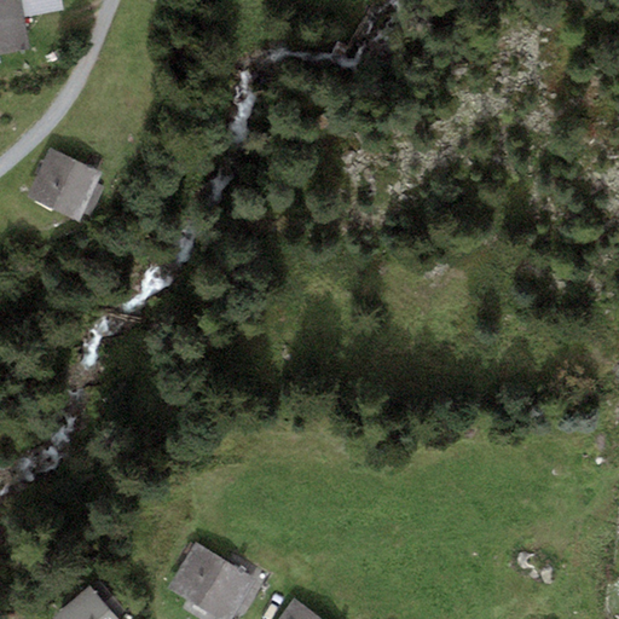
[(19,0),(0,0),(0,53),(29,50),(23,17),(19,0)]
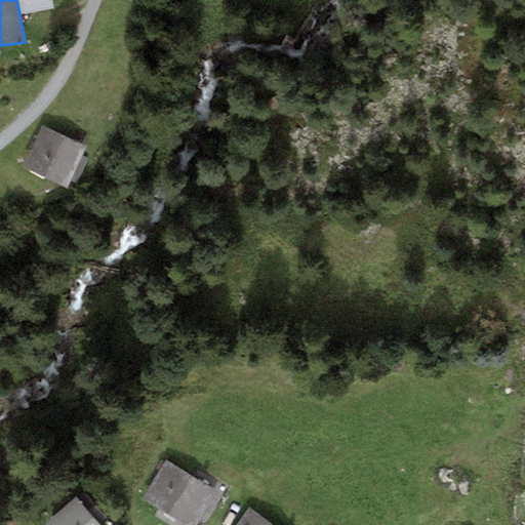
[(51,0),(16,0),(19,14),(53,8),(51,0)]
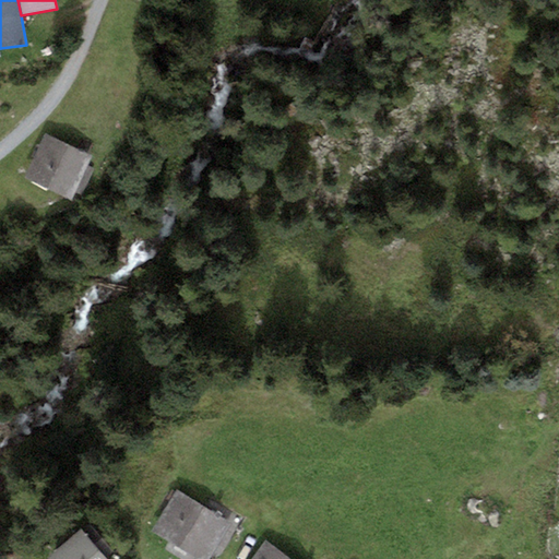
[(93,155),(46,133),(25,178),(72,200),(75,192),(82,195),(94,168),(88,166),(93,155)]
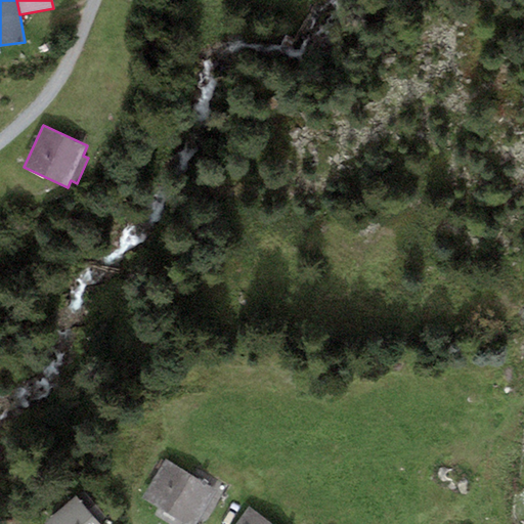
[(195,523),(216,490),(166,460),(142,497),(185,523),(195,523)]
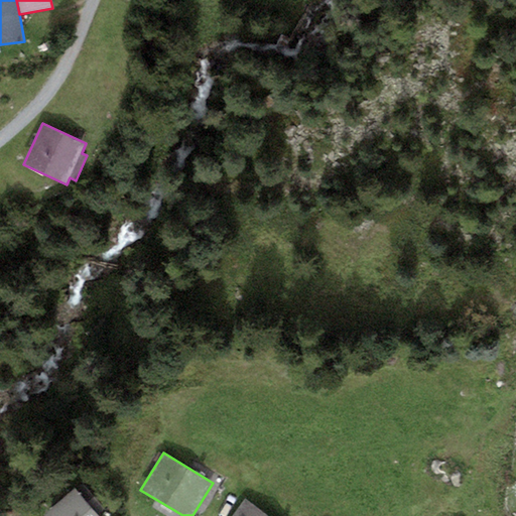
[(83,483),(44,515),(45,515),(100,515),(99,515),(105,509),(83,483)]
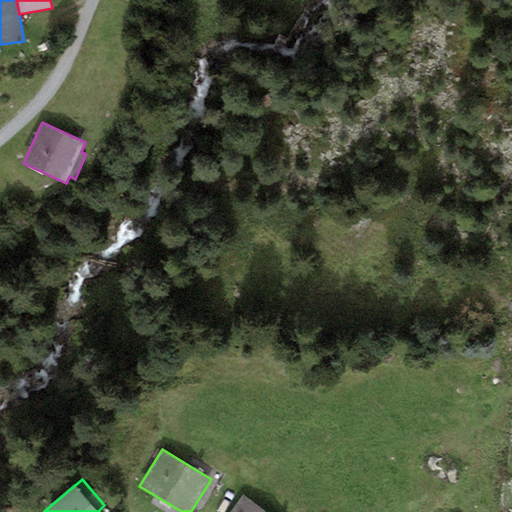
[(267,511),(243,494),(230,511),(267,511)]
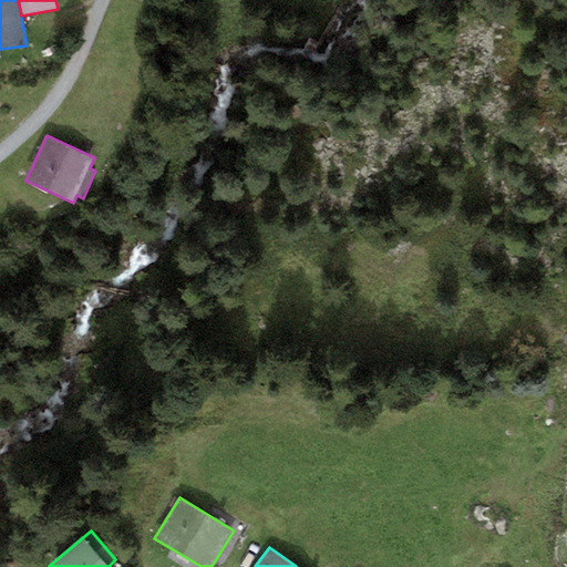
All buildings are outlined.
